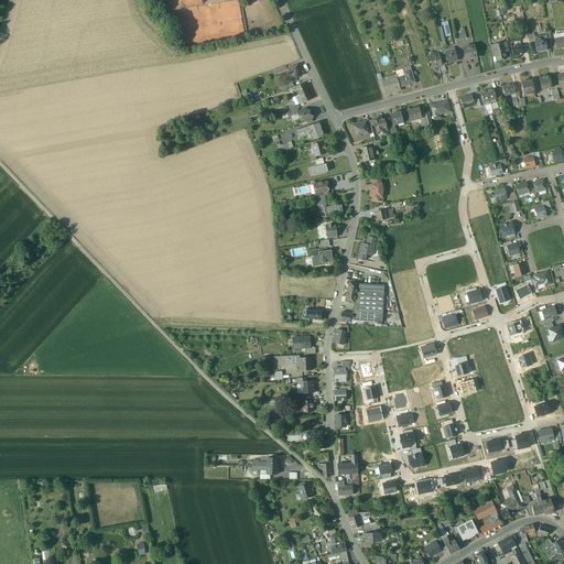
[(442,22),(445,38),(451,35),(447,21),(442,22)]
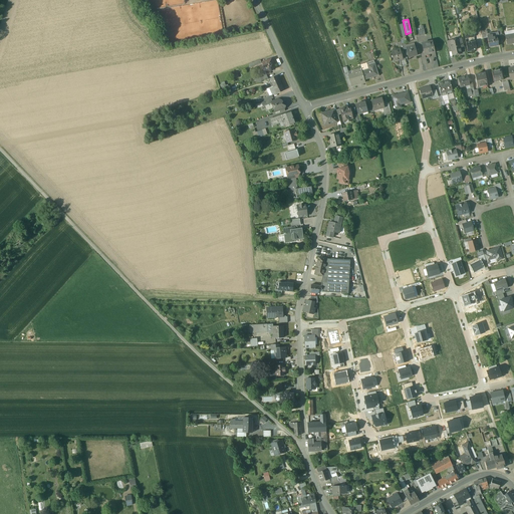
[(513,34),(505,36),(506,45),(513,43),(513,34)]
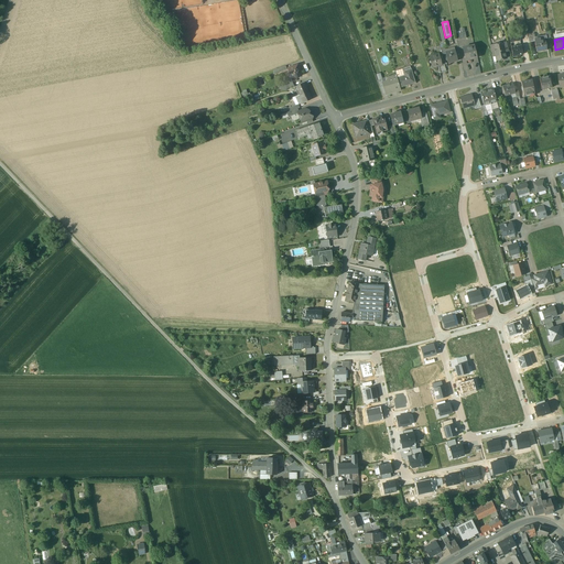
[(539,40),(534,40),(537,52),(546,51),(545,41),(540,42),(539,40)]
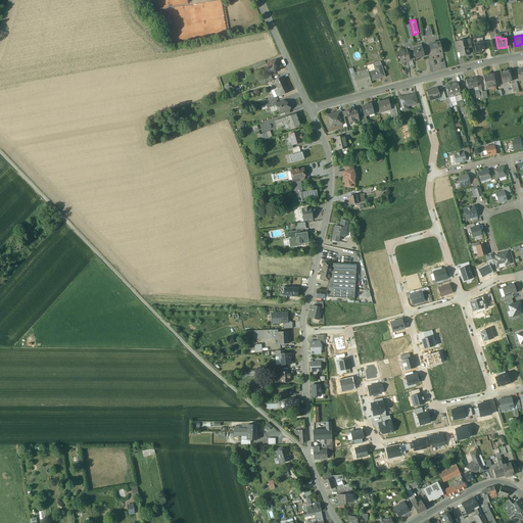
[(467,46),(466,42),(465,40),(458,42),(459,44),(458,44),(459,47),(461,56),(469,54),(468,48),(467,46)]
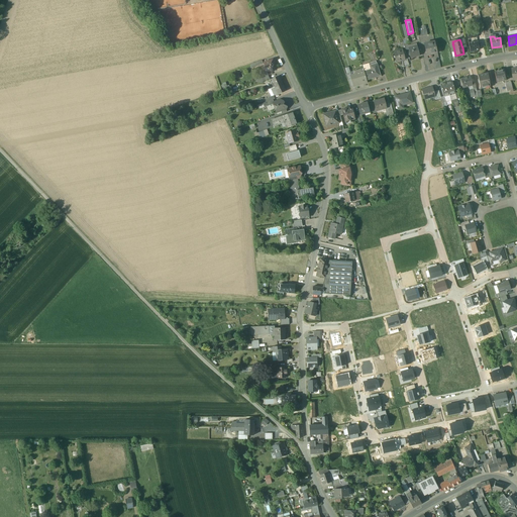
[(434,41),(424,44),(427,56),(431,55),(435,54),(437,53),(434,41)]
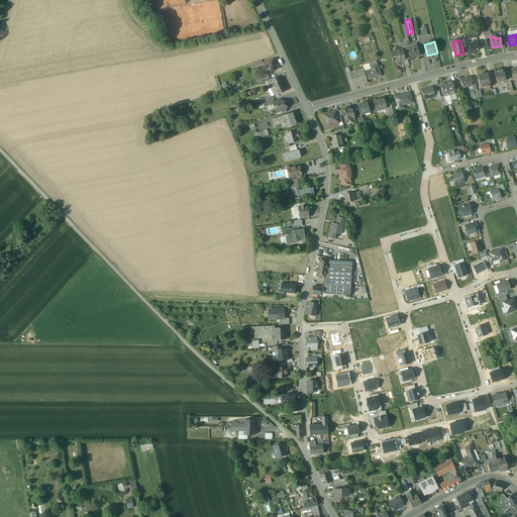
[(478,42),(469,43),(470,53),(474,53),(474,52),(479,50),(478,42)]
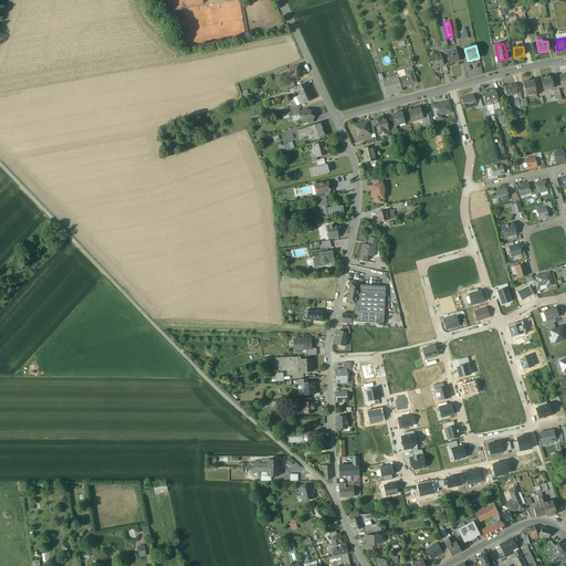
[(457,52),(451,53),(451,51),(447,52),(447,54),(449,64),(459,62),(457,52)]
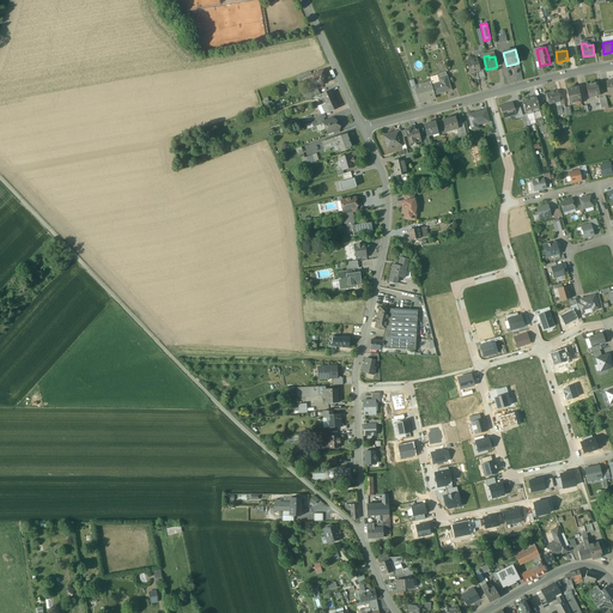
[(477,60),(466,62),(469,74),(477,72),(480,71),(479,70),(477,60)]
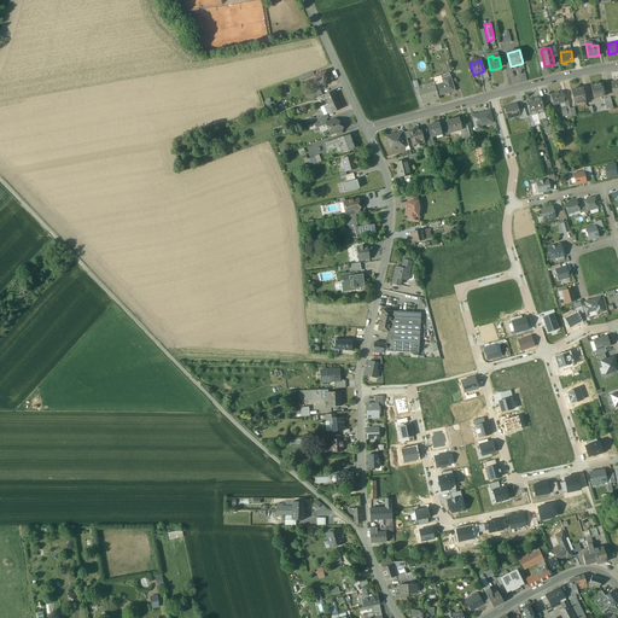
[(325,73),(315,75),(318,81),(320,80),(322,80),(324,82),(325,86),(330,83),(325,73)]
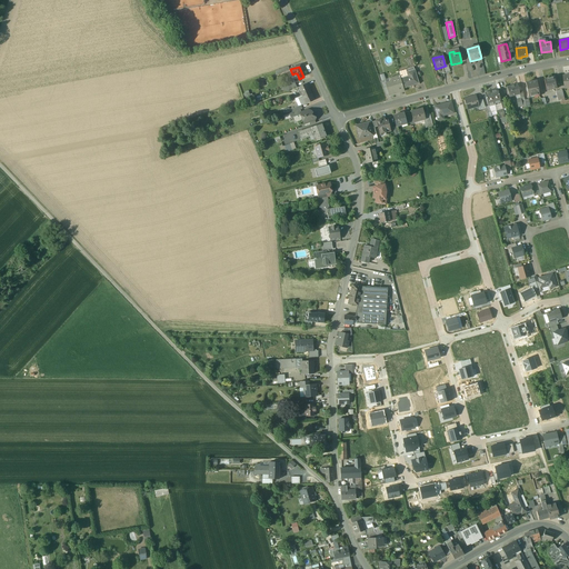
[(415,70),(407,72),(408,77),(400,79),(403,89),(418,83),(415,70)]
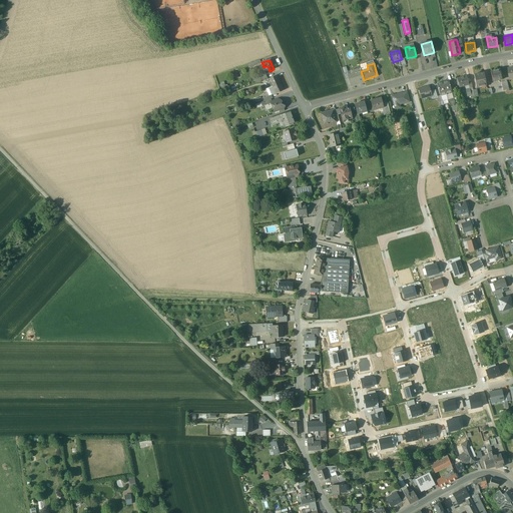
[(361,71),(360,69),(353,71),(354,76),(349,77),(349,79),(351,86),(358,84),(357,83),(364,81),(361,71)]
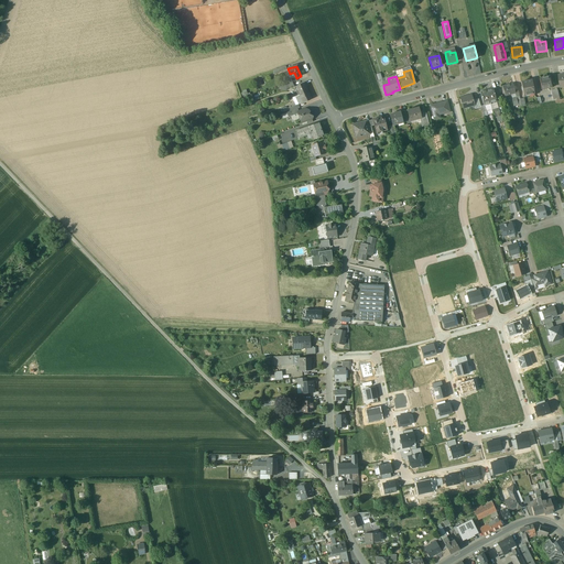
[(551,77),(539,79),(541,89),(553,87),(551,77)]
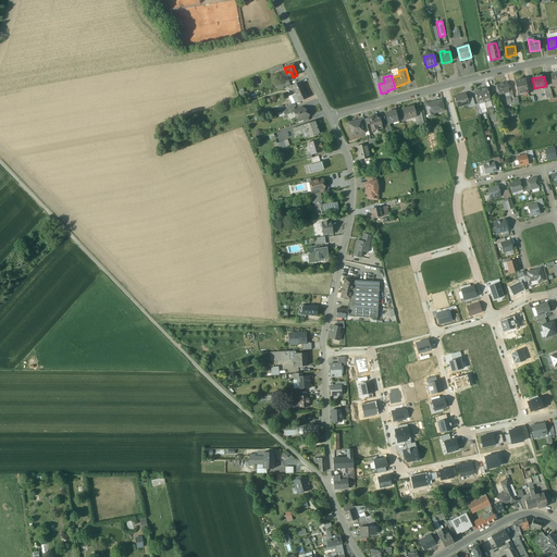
[(525,79),(515,82),(517,95),(528,93),(525,79)]
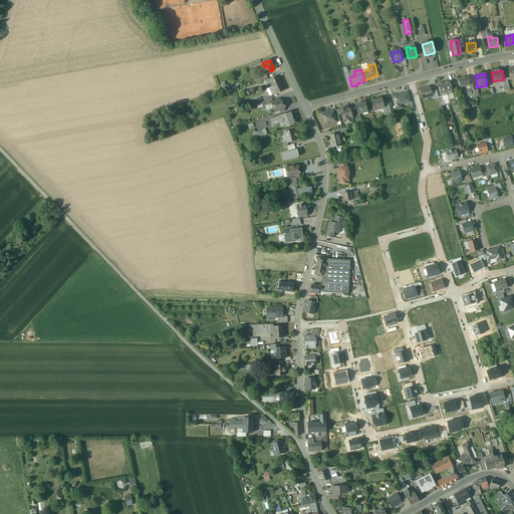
[(276,76),(268,79),(270,83),(271,83),(273,86),(280,83),(276,76)]
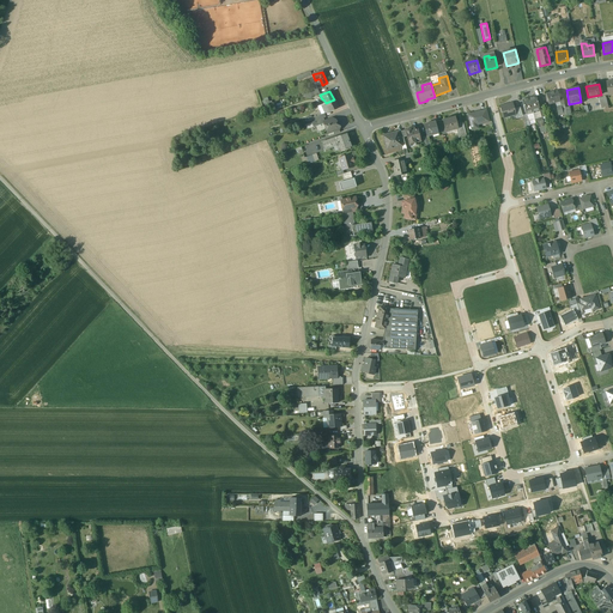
[(557,91),(546,95),(548,104),(556,103),(559,102),(559,99),(557,91)]
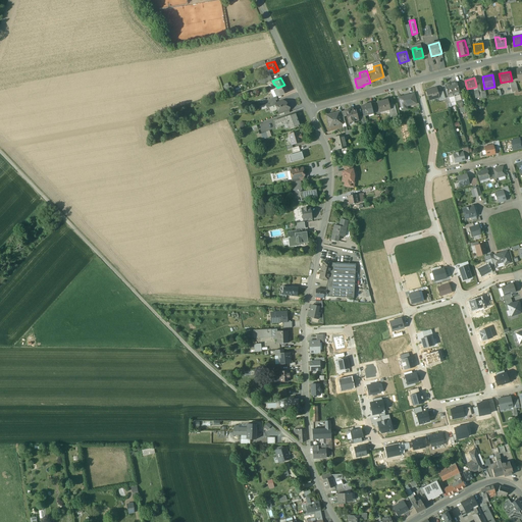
[(460,94),(457,83),(451,85),(454,96),(460,94)]
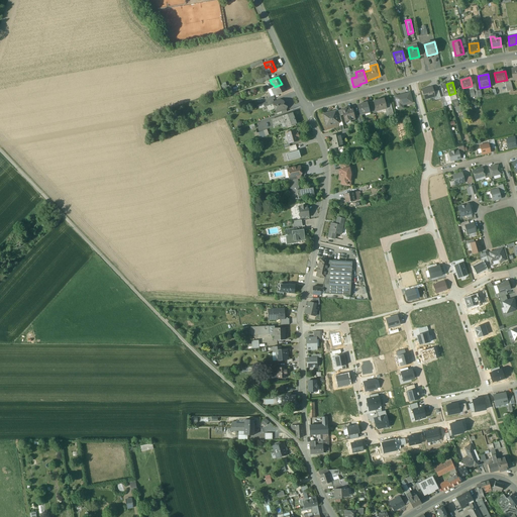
[(511,82),(505,83),(507,93),(514,92),(511,82)]
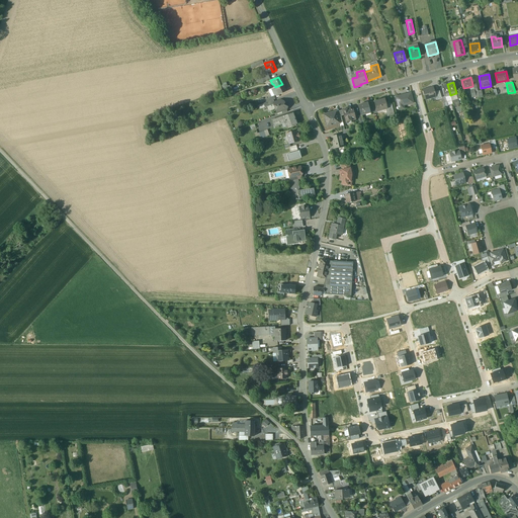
[(282,84),(275,87),(277,93),(278,95),(281,93),(285,92),(282,84)]
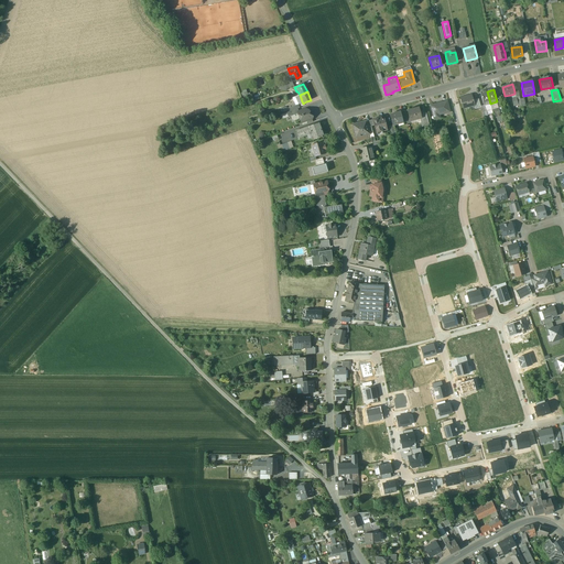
[(490,104),(487,91),(480,93),(484,105),(490,104)]
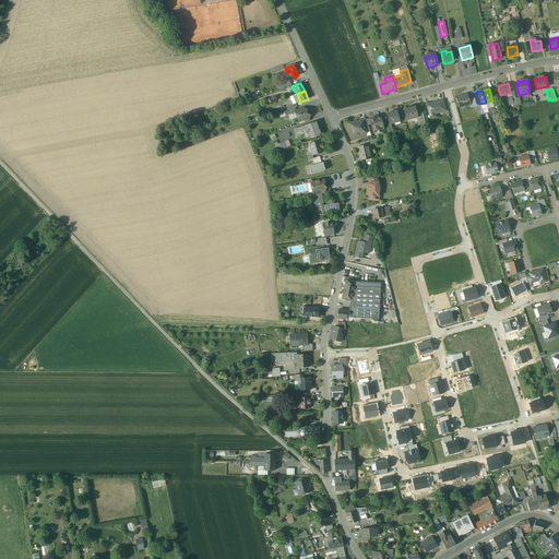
[(467,94),(456,97),(460,107),(470,104),(468,99),(467,94)]
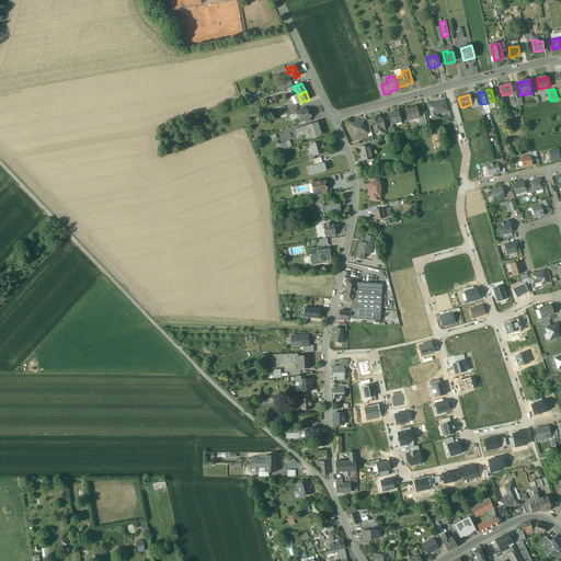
[(442,102),(428,105),(431,116),(444,112),(442,102)]
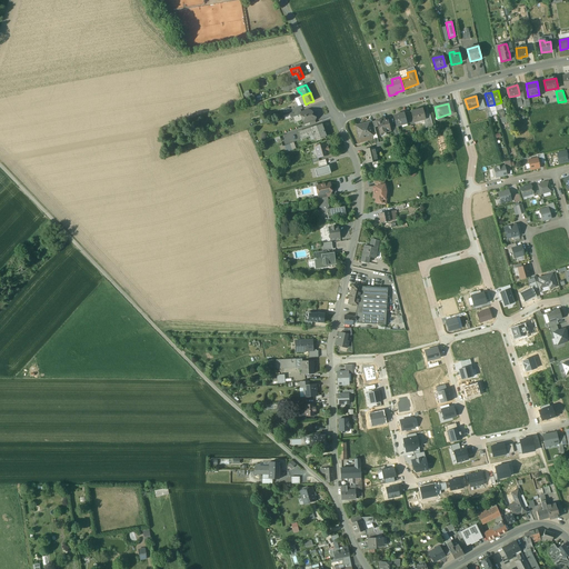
[(422,109),(411,112),(412,120),(413,122),(420,121),(420,120),(423,119),(426,119),(425,116),(422,109)]
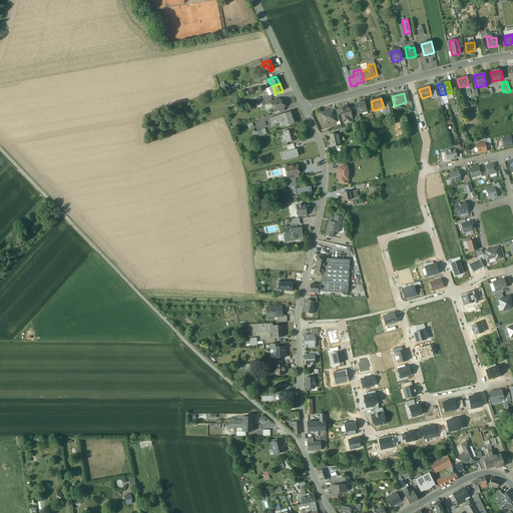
[(272,102),(271,102),(271,103),(274,112),(279,110),(284,108),(285,107),(284,105),(283,104),(281,100),(279,99),(272,102)]
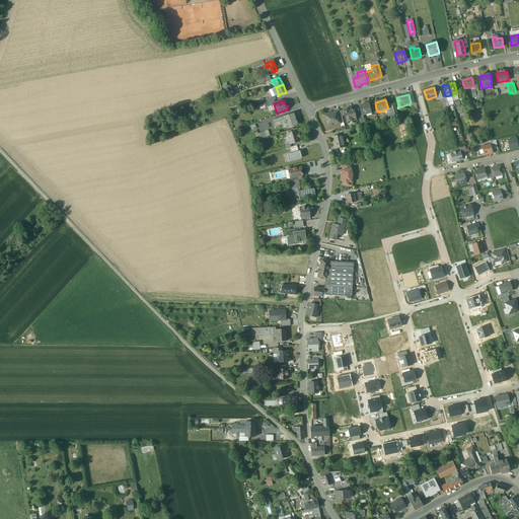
[(368,103),(359,105),(361,116),(362,116),(371,114),(370,110),(368,103)]
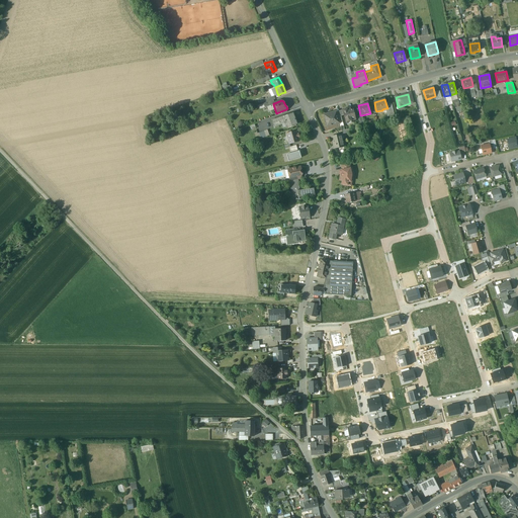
[(391,104),(386,105),(387,108),(385,108),(387,116),(394,115),(391,104)]
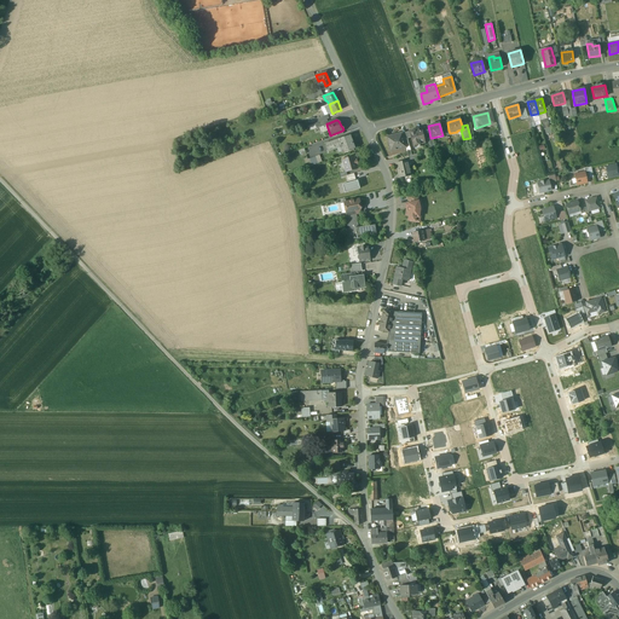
[(417,129),(409,132),(414,146),(424,144),(421,132),(418,132),(417,129)]
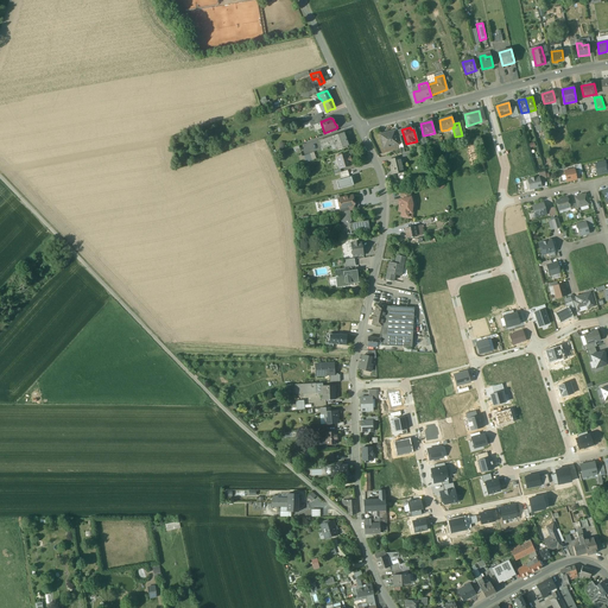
[(396,131),(388,132),(388,133),(384,134),(384,133),(380,134),(384,149),(399,145),(397,138),(396,131)]
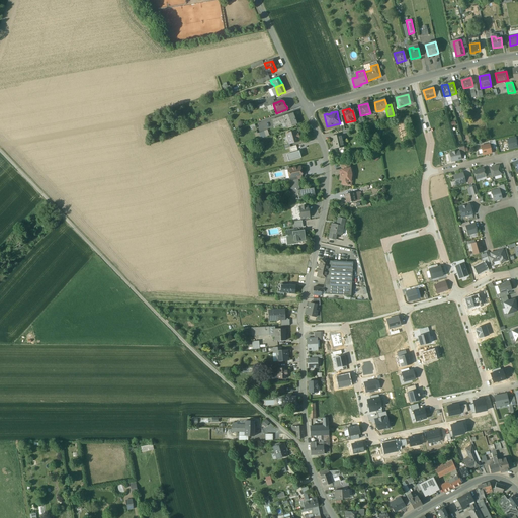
[(291,114),(272,120),(274,125),(285,121),(287,126),(295,123),(294,120),(294,119),(293,119),(291,114)]
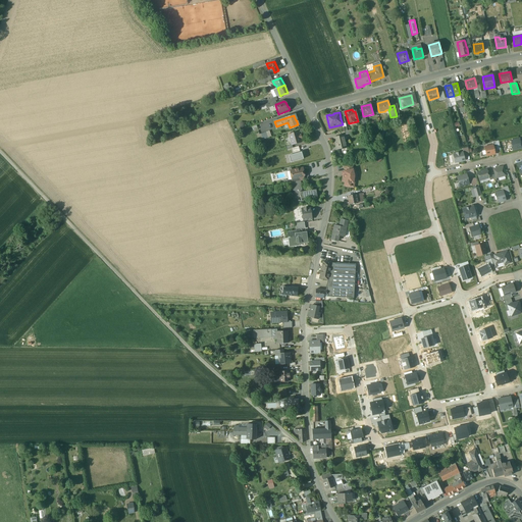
[(298,132),(289,135),(292,145),(301,143),(300,139),(302,138),(301,135),(299,136),(298,132)]
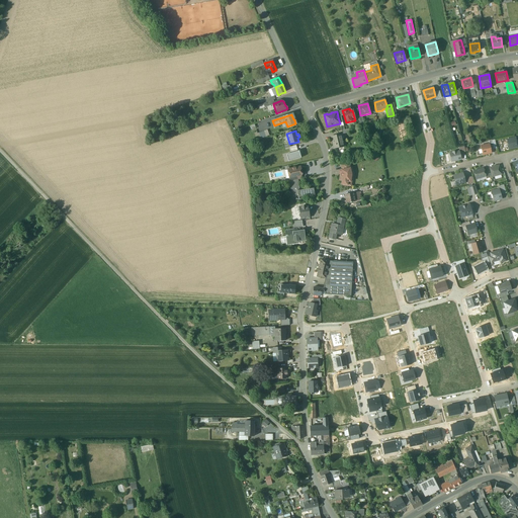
[(341,135),(332,137),(334,149),(344,147),(341,135)]
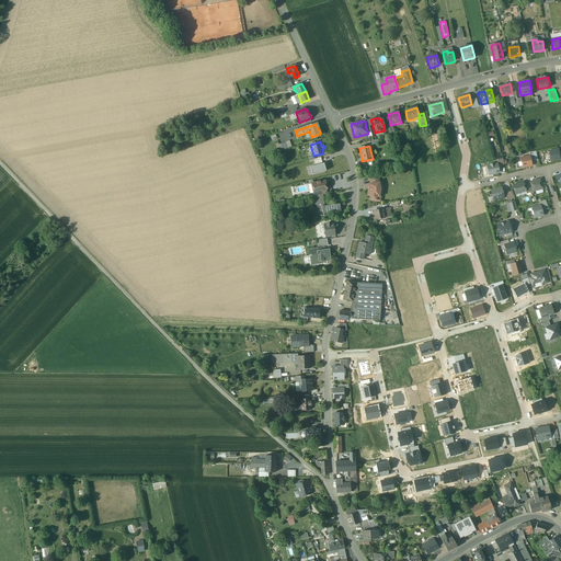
[(559,149),(549,151),(551,161),(560,159),(559,149)]
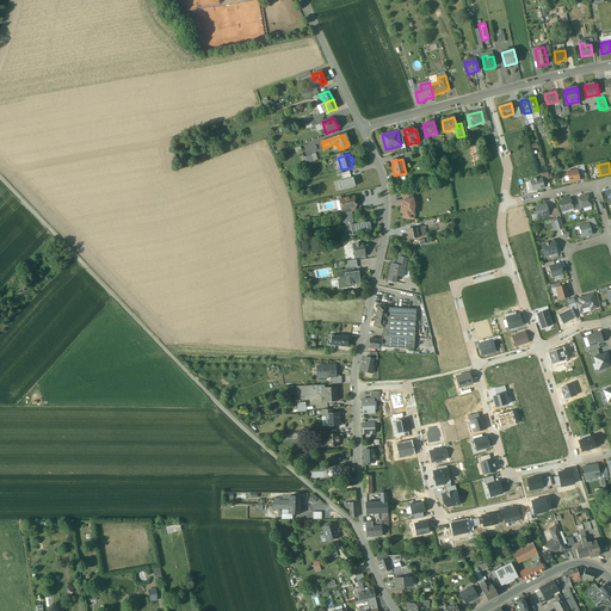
[(578,171),(567,173),(569,183),(579,180),(579,177),(578,171)]
